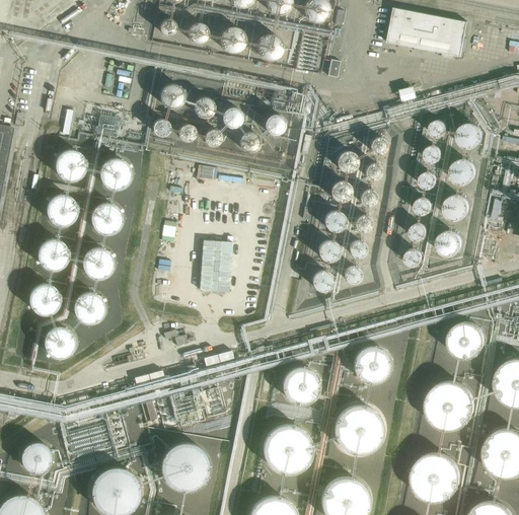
[(77,0),(58,0),(62,10),(79,2),(77,0)]
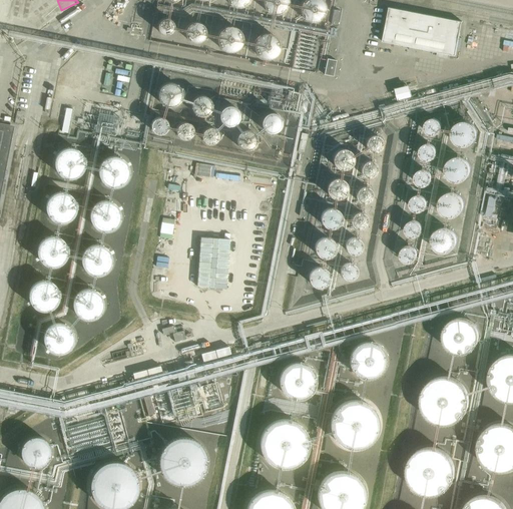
[(226,0),(227,4),(233,9),(242,9),(247,5),(248,0),(226,0)]
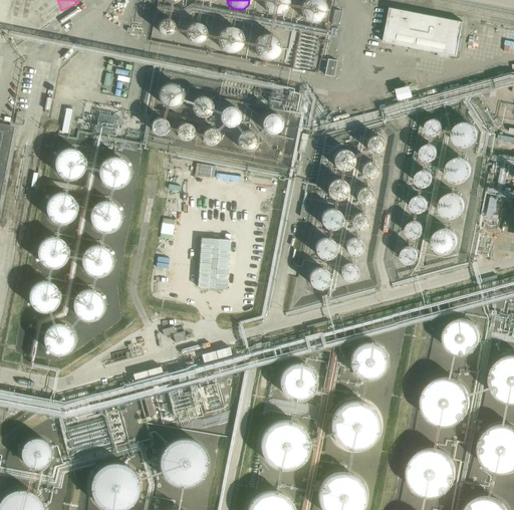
[(264,0),(263,3),(264,10),(271,16),(279,16),(284,11),(286,4),(283,0),(264,0)]
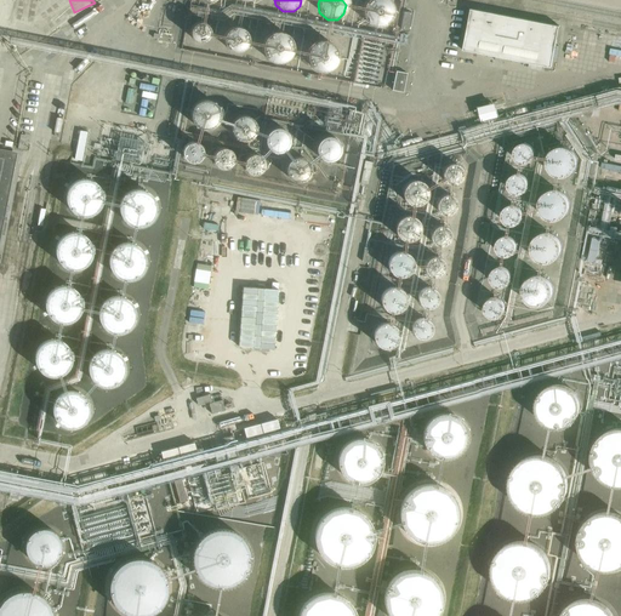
[(368,5),(363,13),(365,22),(372,28),(382,28),(389,23),(392,15),(386,4),(377,1),(368,5)]
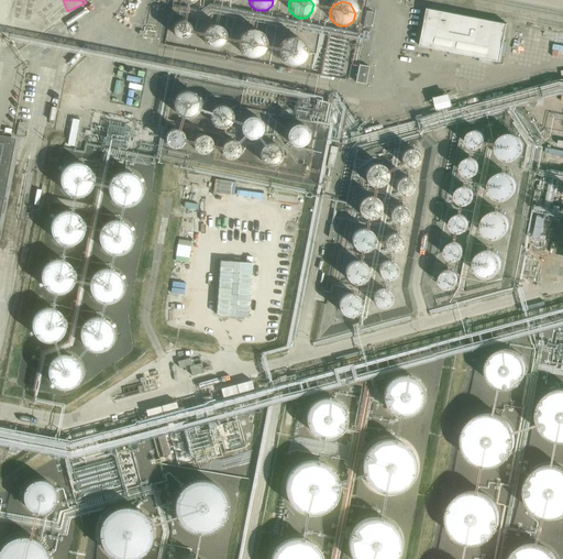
[(500,66),(507,29),(428,12),(420,51),(500,66)]
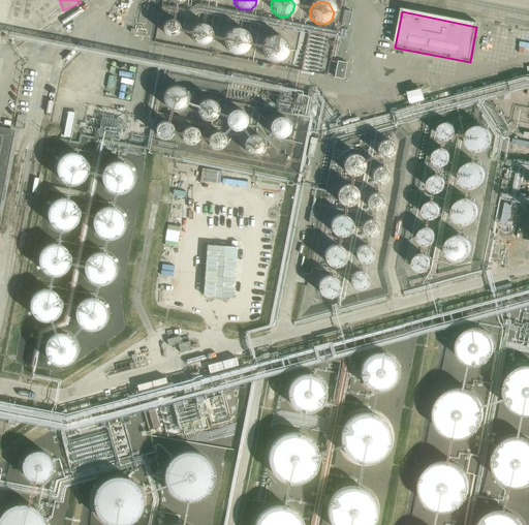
[(352,14),(345,12),(342,29),(349,31),(352,14)]
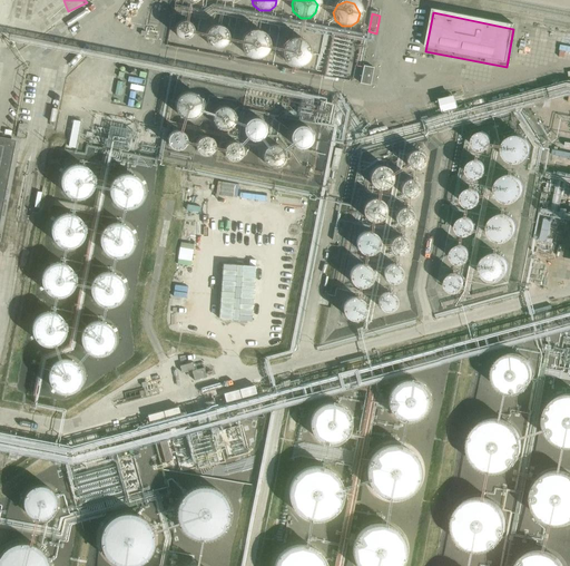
[(178,26),(175,31),(176,38),(182,42),(188,42),(193,39),(195,32),(190,26),(185,23),(178,26)]
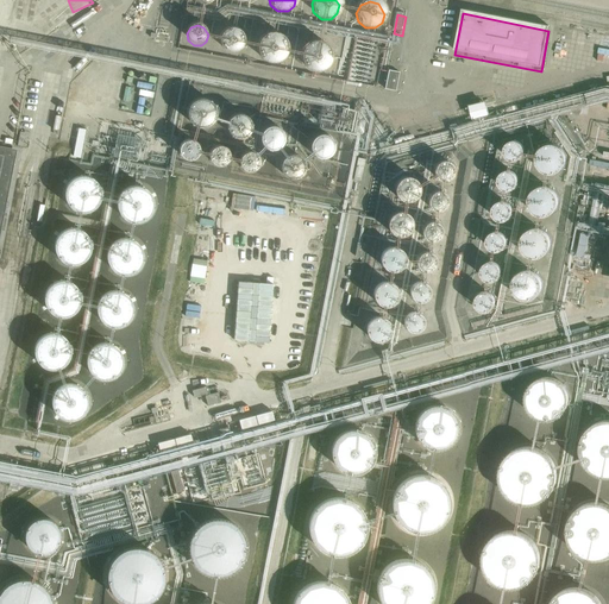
[(224,36),(220,43),(221,50),(227,56),(236,55),(242,51),(244,43),(239,35),(232,32),(224,36)]
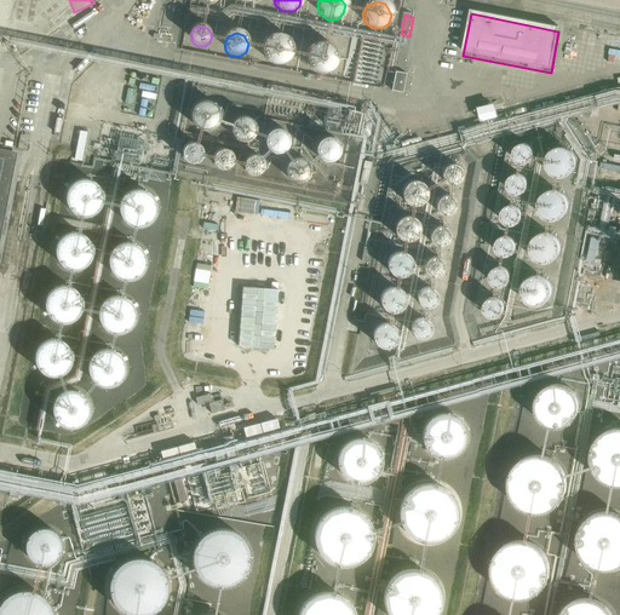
[(270,41),(265,50),(267,58),(274,65),(285,65),(291,59),(293,51),(288,41),(279,38),(270,41)]
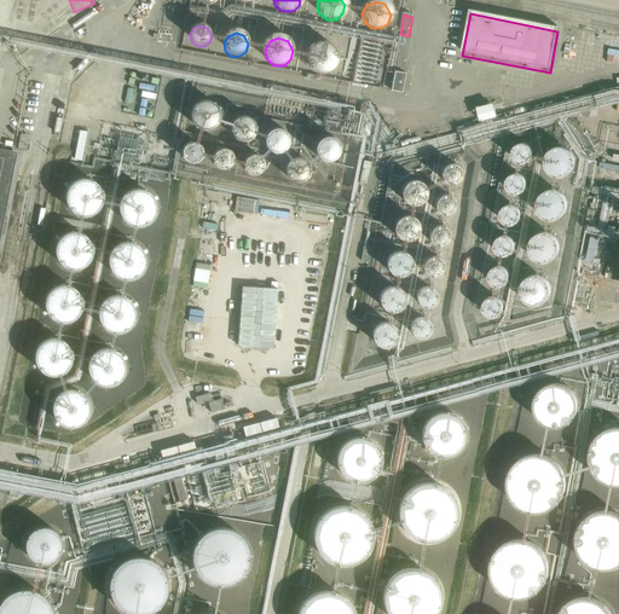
[(312,53),(307,62),(308,70),(317,76),(327,76),(333,71),(335,63),(330,53),(322,50),(312,53)]
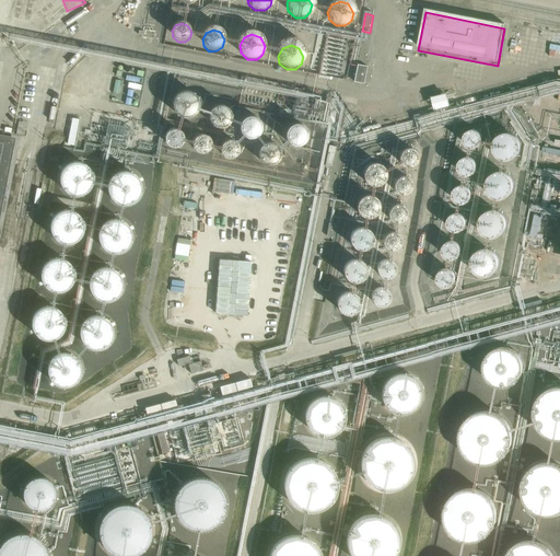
[(358,69),(354,87),(364,89),(368,71),(358,69)]
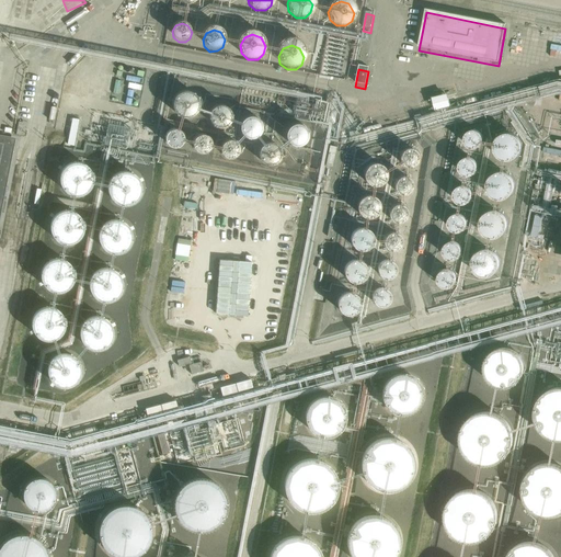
[(202,106),(202,103),(202,101),(201,98),(198,95),(196,92),(194,91),(192,89),(189,89),(185,88),(183,89),(180,90),(176,91),(174,93),(172,95),(171,98),(170,101),(170,104),(170,106),(171,110),(172,113),(173,115),(175,117),(179,118),(181,120),(184,121),(187,121),(191,120),(193,118),(196,117),(198,115),(199,112),(201,110),(202,106)]
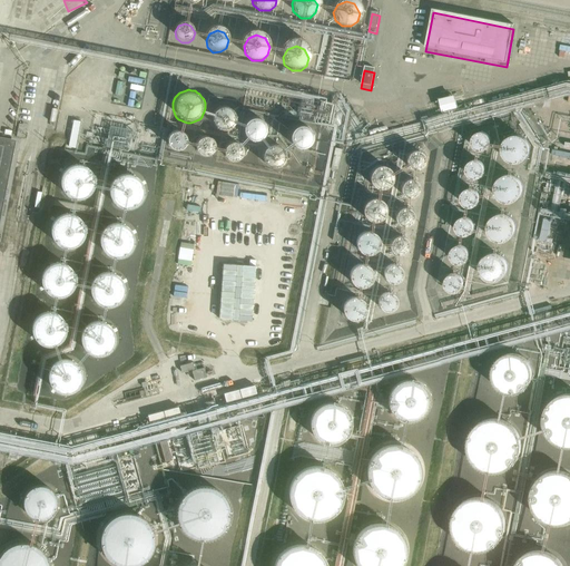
[(215,109),(210,116),(212,125),(218,132),(227,132),(234,126),(236,117),(232,109),(224,106),(215,109)]
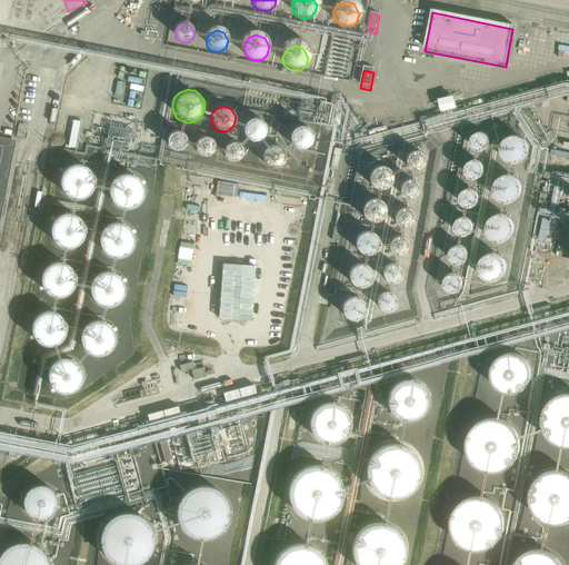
[(258,131),(258,129),(258,126),(256,122),(253,120),(250,119),(248,119),(245,119),(241,121),(239,122),(238,126),(237,129),(237,132),(238,135),(240,137),(243,139),(246,140),(249,140),(252,139),(255,137),(257,135),(258,131)]
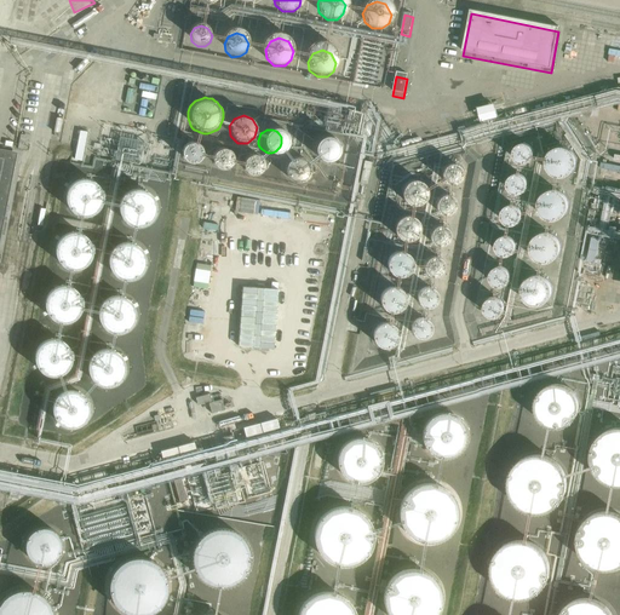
[(80,136),(75,165),(82,166),(87,137),(80,136)]
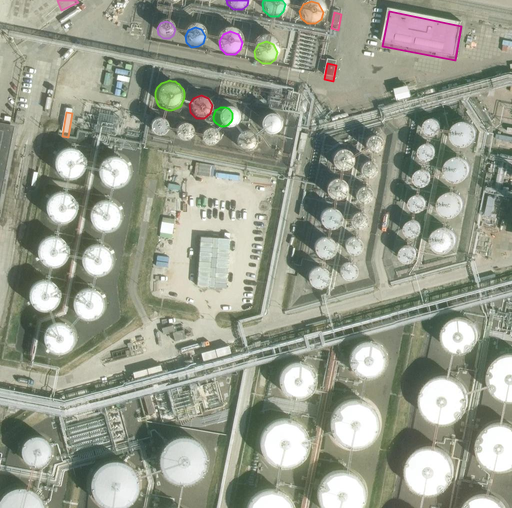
[(170,128),(170,125),(170,123),(168,120),(167,118),(164,117),(162,116),(159,116),(157,116),(154,117),(152,119),(151,121),(150,124),(149,126),(149,129),(150,131),(152,133),(154,135),(156,136),(159,137),(161,137),(164,136),(166,135),(168,133),(169,130),(170,128)]
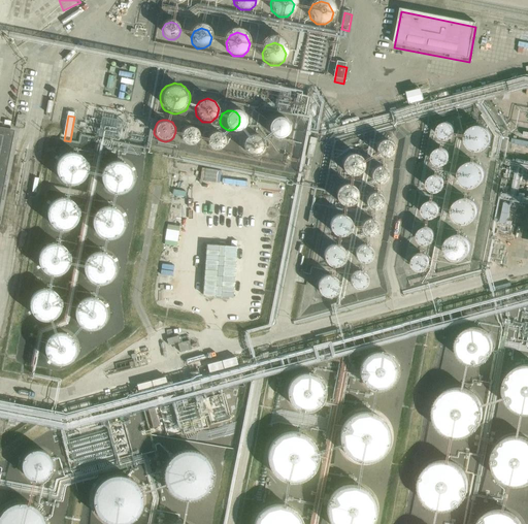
[(290,132),(290,129),(290,127),(288,124),(287,123),(285,121),(282,120),(279,120),(276,120),(274,121),(271,122),(270,124),(269,126),(268,129),(268,132),(268,134),(270,136),(271,138),(273,140),(276,141),(278,141),(282,141),(284,140),(287,139),(288,137),(290,134),(290,132)]
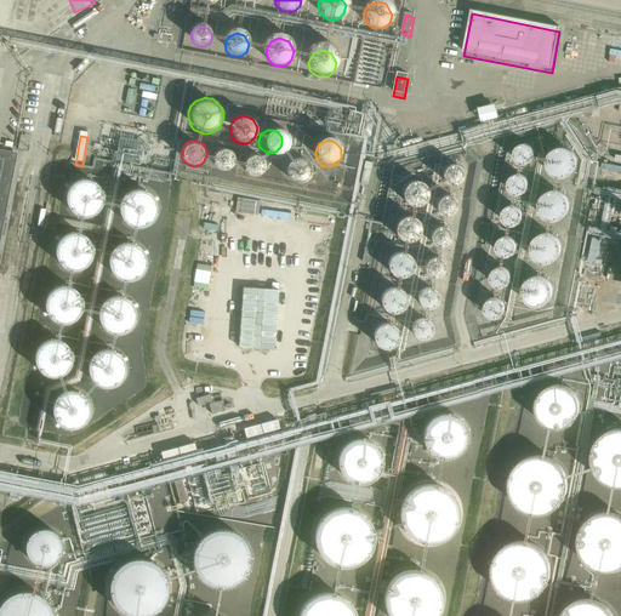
[(235,161),(235,158),(235,154),(233,150),(231,148),(227,147),(223,146),(220,147),(217,148),(215,152),(212,154),(212,158),(214,161),(215,165),(217,167),(221,169),(224,169),(228,169),(231,166),(233,164),(235,161)]
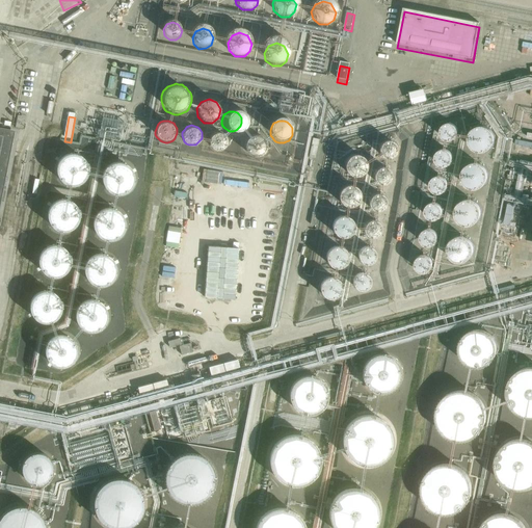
[(459,138),(460,135),(459,132),(458,129),(456,127),(454,125),(451,125),(448,125),(445,126),(443,128),(441,130),(441,133),(441,136),(442,139),(444,141),(446,143),(449,144),(452,143),(455,142),(457,140),(459,138)]
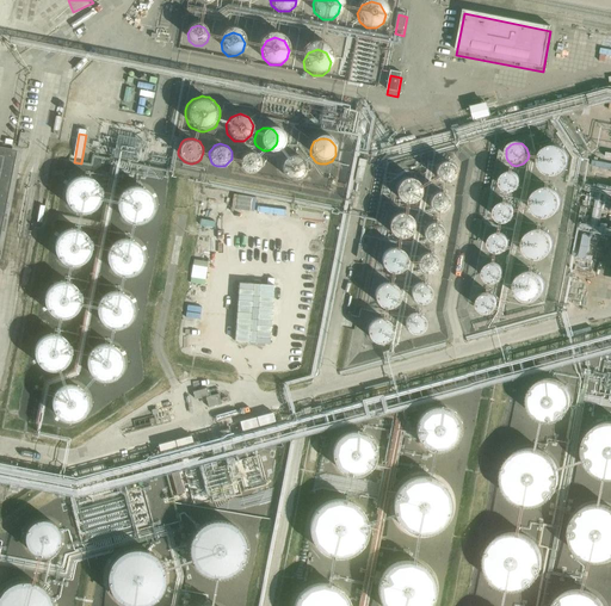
[(541,149),(536,160),(539,171),(549,177),(560,177),(568,168),(569,156),(562,147),(551,144),(541,149)]
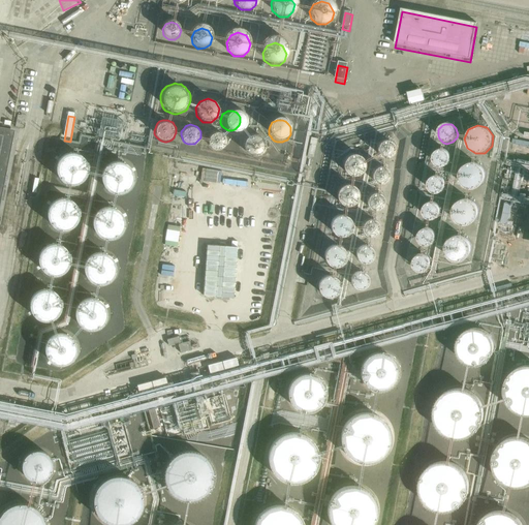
[(0,220),(0,204),(13,133),(0,130),(0,222),(0,221),(0,220)]
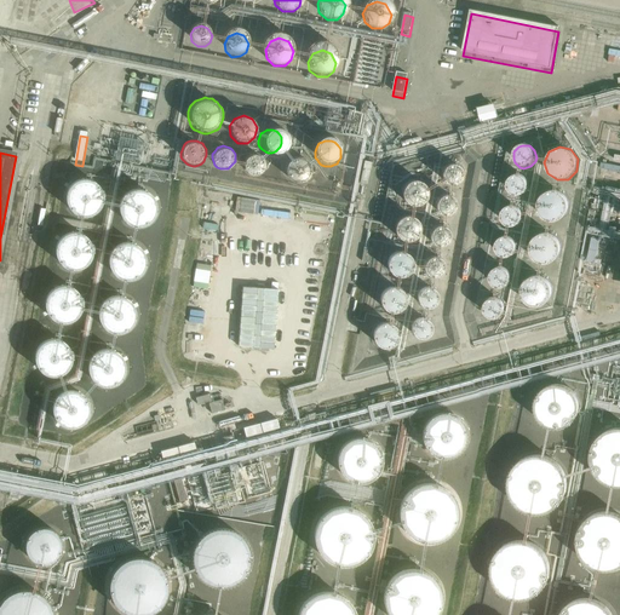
[(264,166),(264,164),(264,160),(263,156),(259,154),(257,153),(253,153),(250,153),(247,155),(245,157),(244,160),(242,164),(244,167),(245,170),(247,172),(251,174),(254,174),(257,173),(260,172),(263,170),(264,166)]
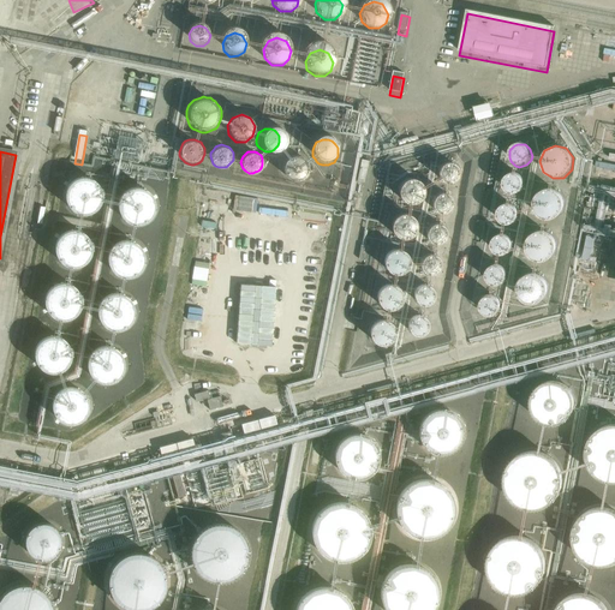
[(288,162),(282,169),(284,179),(291,186),(300,186),(308,180),(310,172),(306,162),(297,159),(288,162)]
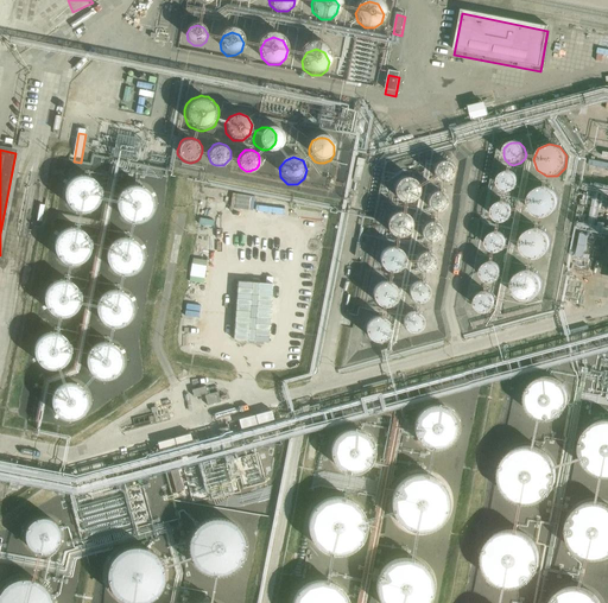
[(451,173),(453,170),(451,167),(450,164),(448,163),(444,160),(442,160),(438,162),(436,164),(434,166),(434,169),(434,172),(435,176),(436,178),(439,179),(442,181),(445,179),(448,178),(450,176),(451,173)]
